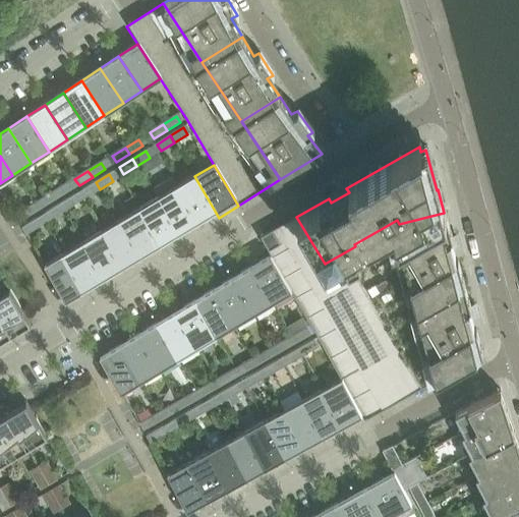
[(194,176),(175,187),(199,229),(219,218),(194,176)]
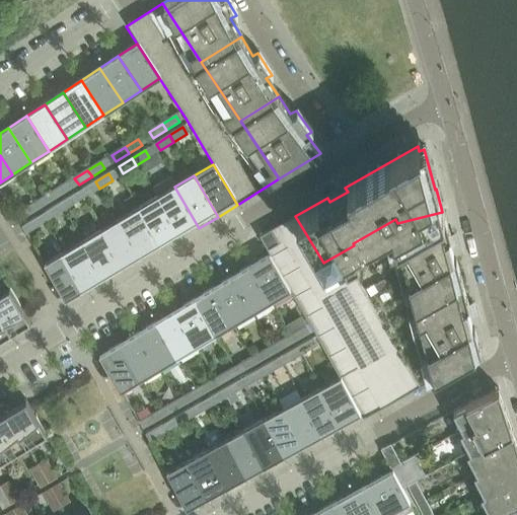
[(169,178),(150,190),(156,198),(180,239),(199,228),(174,187),(169,178)]
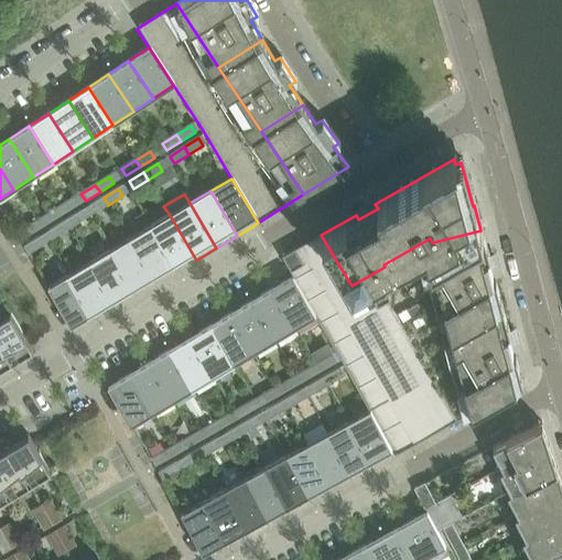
[(104,197),(89,206),(94,214),(108,205),(104,197)]
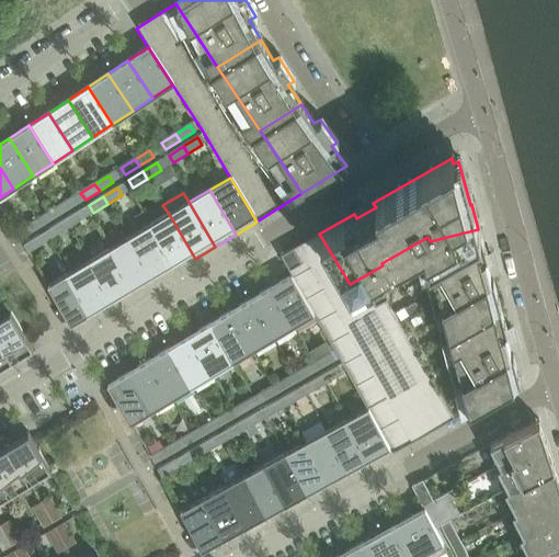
[(55,208),(59,216),(73,207),(69,200),(55,208)]
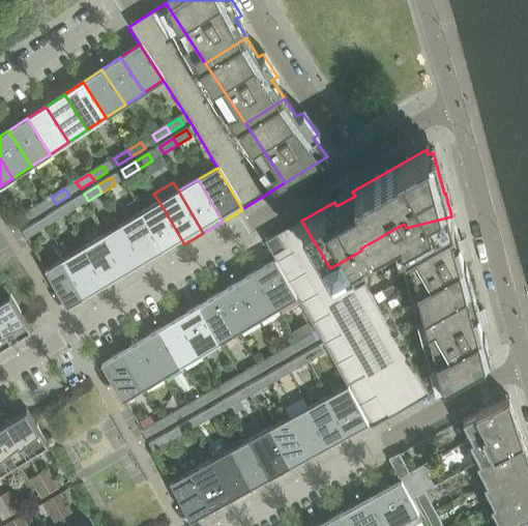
[(52,197),(38,206),(42,212),(56,204),(52,197)]
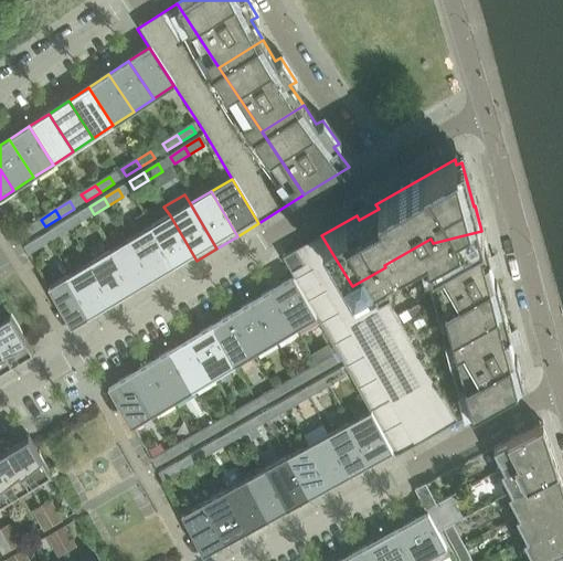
[(77,214),(63,223),(67,231),(82,221),(77,214)]
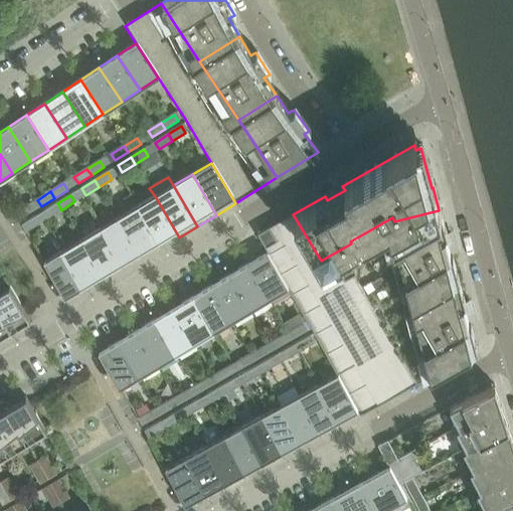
[(155,196),(136,207),(160,248),(179,237),(155,196)]
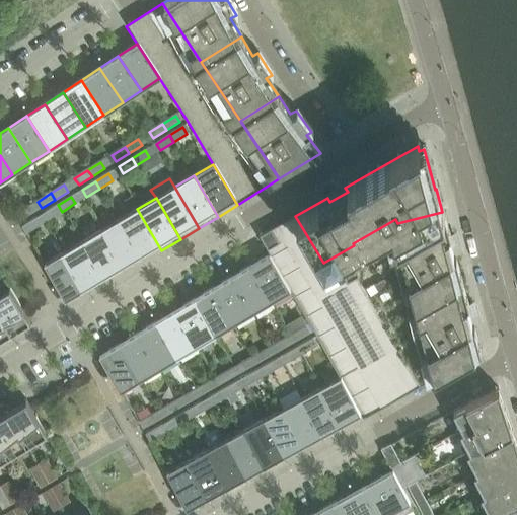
[(58,205),(45,213),(49,220),(62,212),(58,205)]
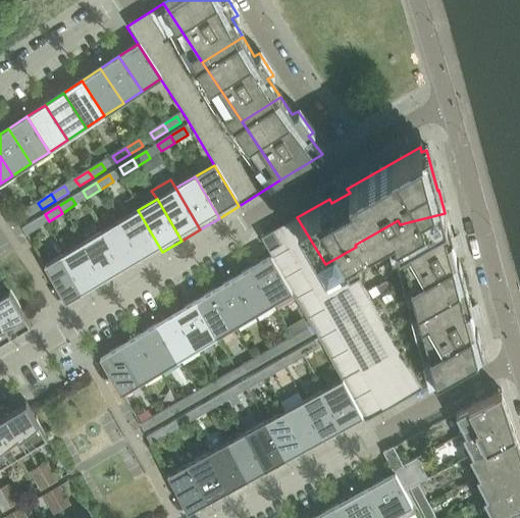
[(27,209),(12,218),(16,224),(31,216),(27,209)]
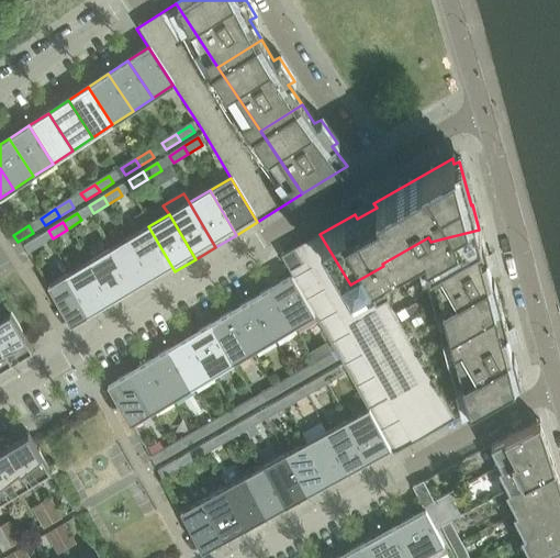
[(148,226),(129,238),(155,283),(175,271),(148,226)]
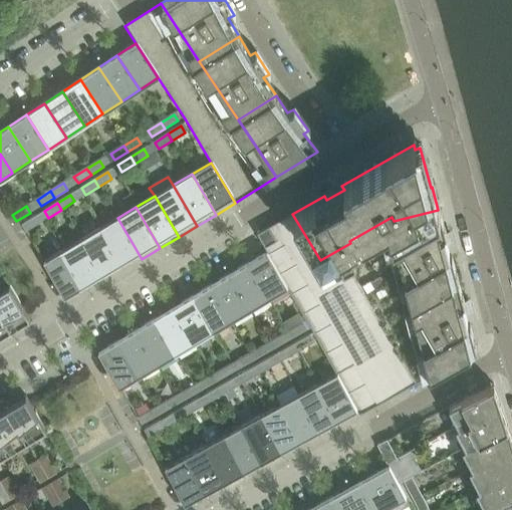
[(394,221),(388,223),(407,293),(427,288),(456,280),(450,256),(455,253),(452,239),(445,243),(443,236),(445,236),(438,210),(394,221)]
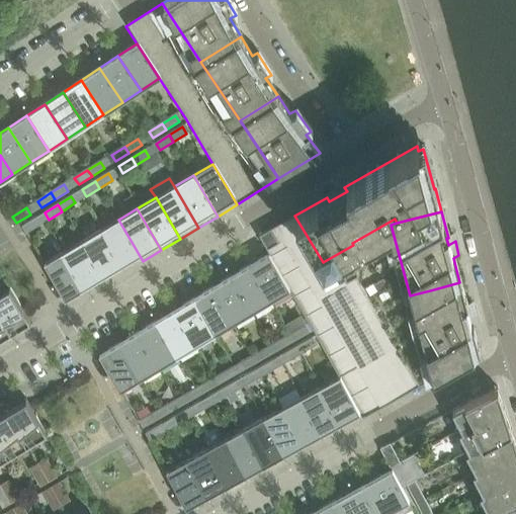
[(23,235),(37,226),(33,220),(20,228),(23,235)]
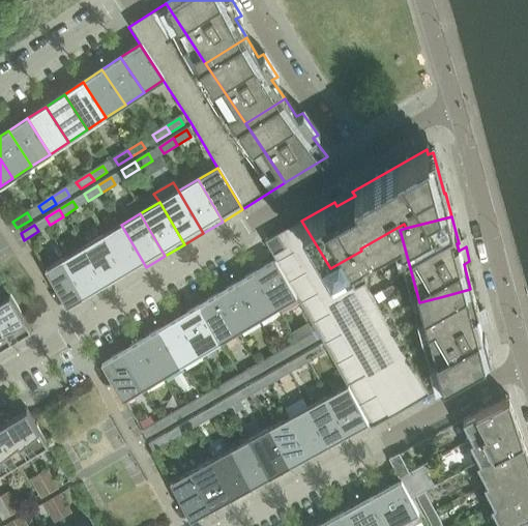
[(121,225),(101,237),(126,279),(146,267),(121,225)]
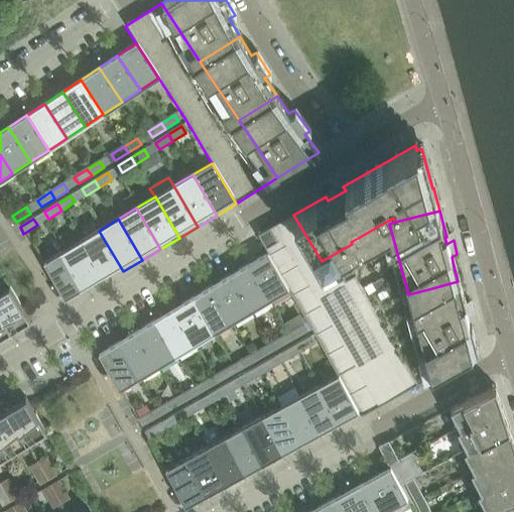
[(256,236),(264,250),(276,244),(267,230),(256,236)]
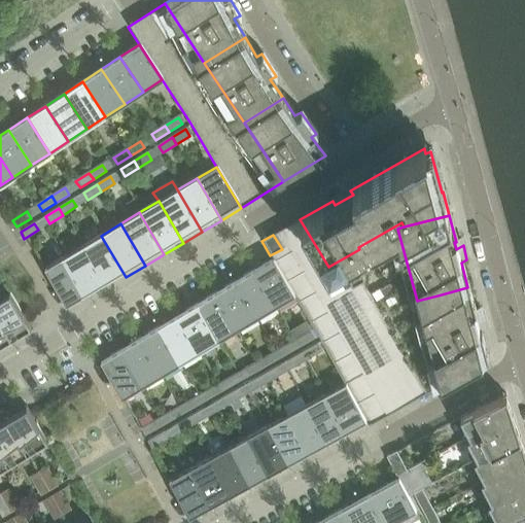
[(101,236),(81,247),(107,288),(126,277),(101,236)]
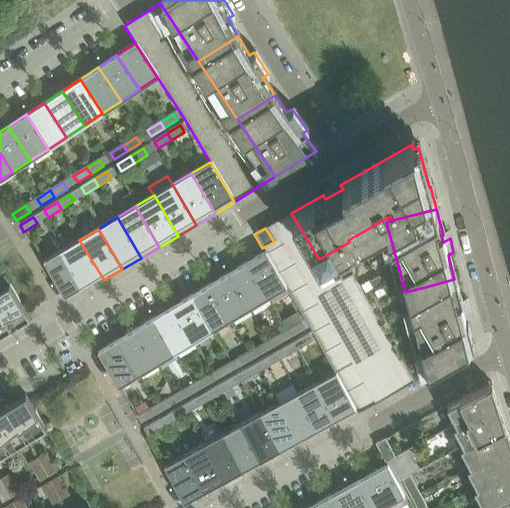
[(79,240),(61,251),(85,291),(104,280),(79,240)]
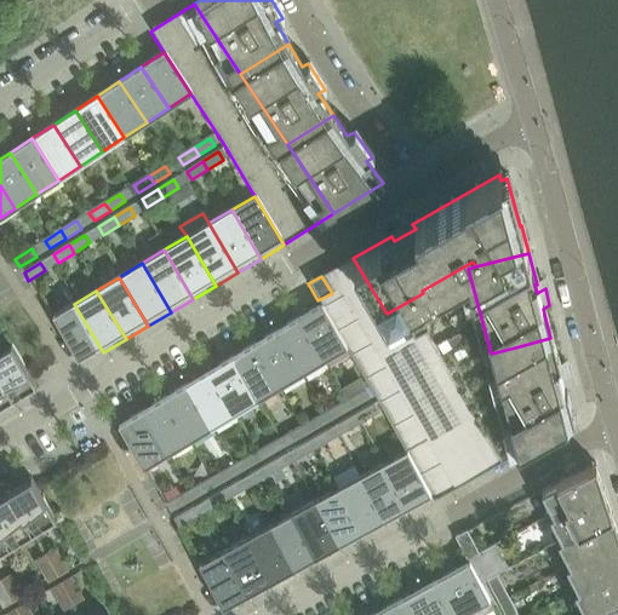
[(74,304),(51,317),(80,367),(103,352),(74,304)]
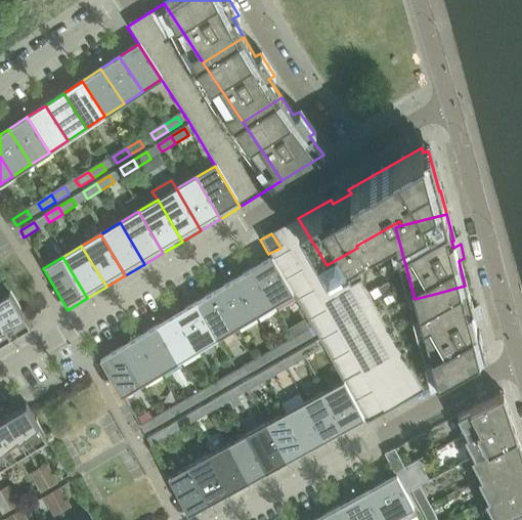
[(270,258),(251,270),(272,306),(292,294),(271,259),(270,258)]
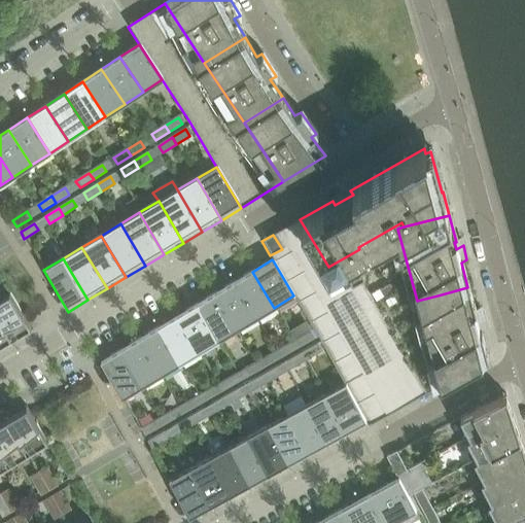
[(252,272),(233,283),(254,319),(274,308),(252,272)]
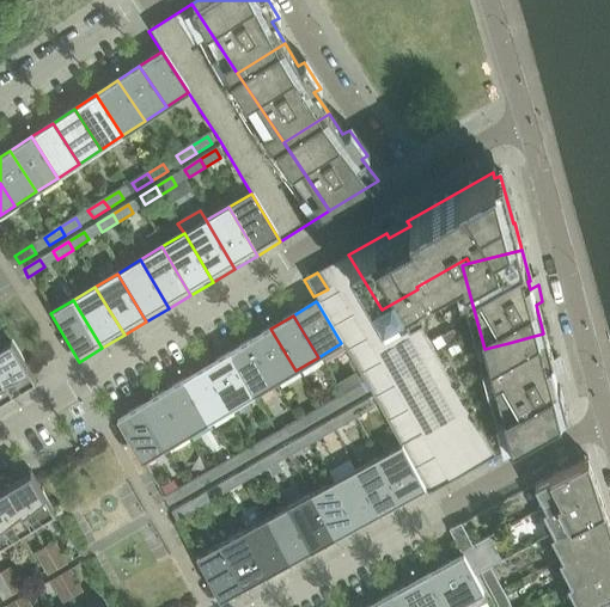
[(270,329),(249,342),(274,384),(296,371),(270,329)]
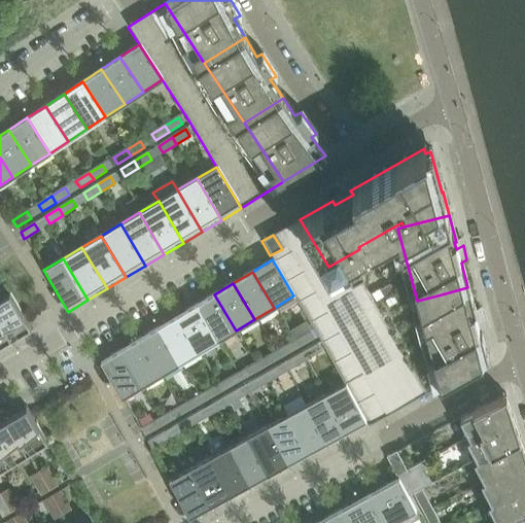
[(438,295),(417,301),(426,337),(420,340),(432,361),(440,386),(445,383),(486,359),(487,359),(480,333),(486,329),(482,316),(475,320),(473,313),(475,312),(467,287),(438,295)]
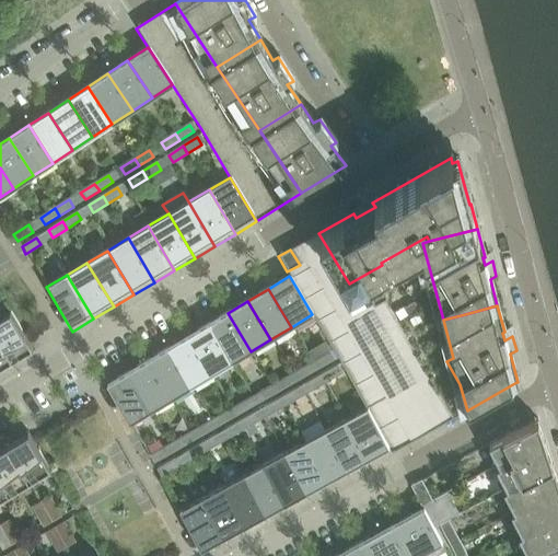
[(33,355),(22,335),(9,313),(0,317),(0,347),(12,368),(33,355)]
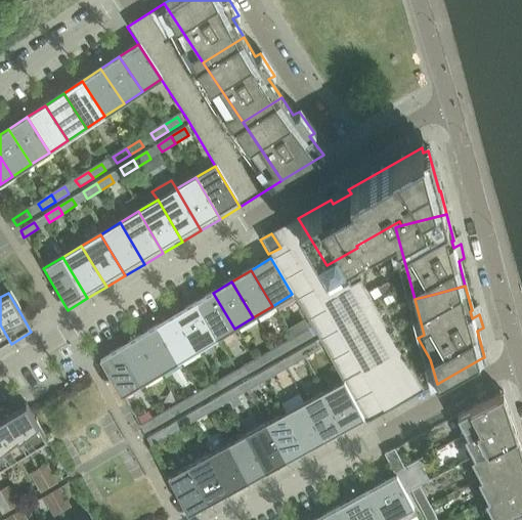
[(213,293),(193,304),(215,340),(234,329),(213,293)]
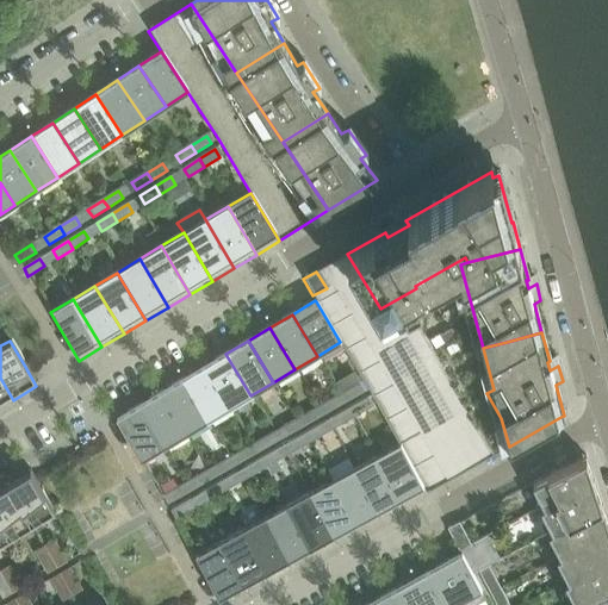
[(225,354),(204,367),(229,409),(250,395),(225,354)]
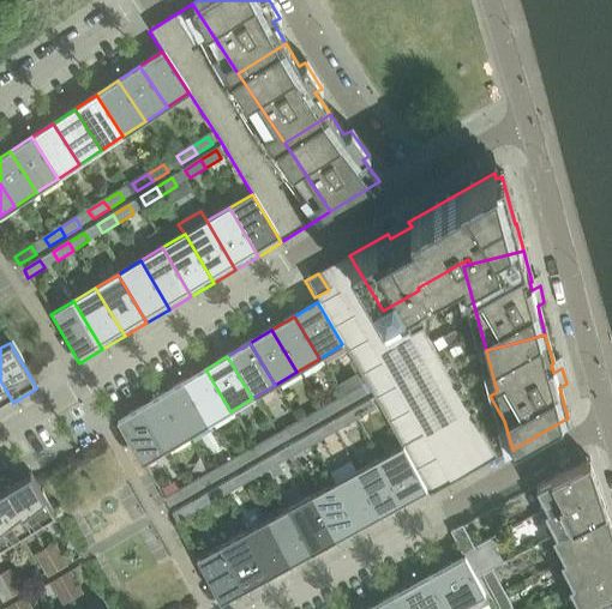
[(205,369),(183,383),(208,424),(231,411),(205,369)]
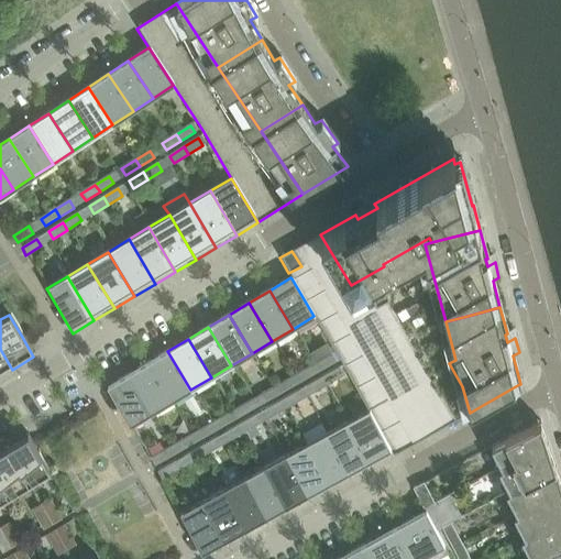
[(0,376),(12,370),(0,349),(0,376)]
